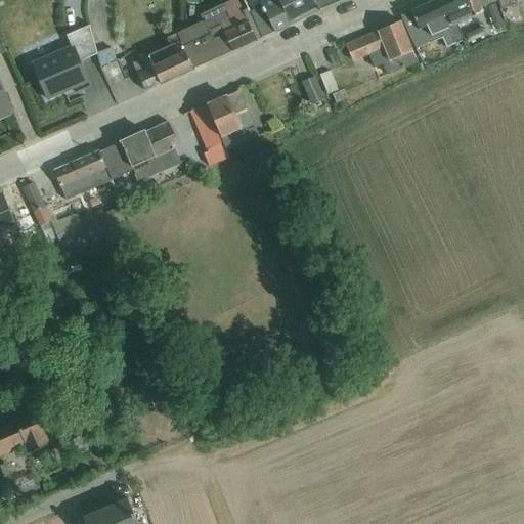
[(193,27),(176,34),(193,70),(221,56),(221,57),(257,41),(243,11),(237,0),(232,0),(201,15),(204,22),(193,27)]
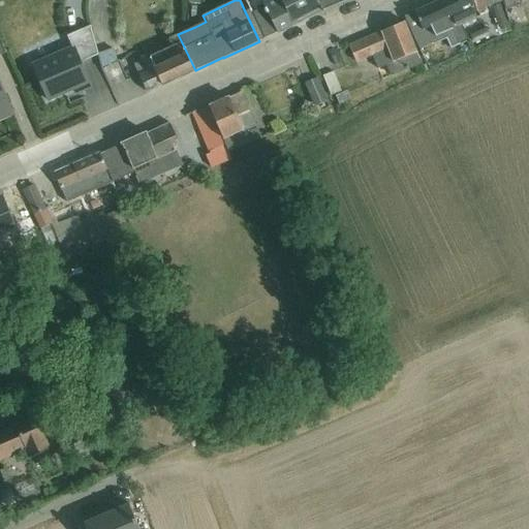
[(265,7),(252,13),(265,39),(277,32),(278,34),(322,11),(316,0),(262,0),(261,1),(265,7)]
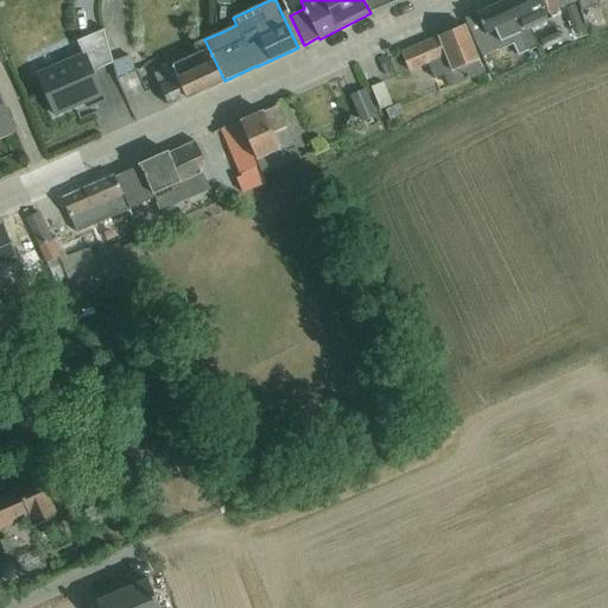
[(363,0),(371,13),(399,0),(363,0)]
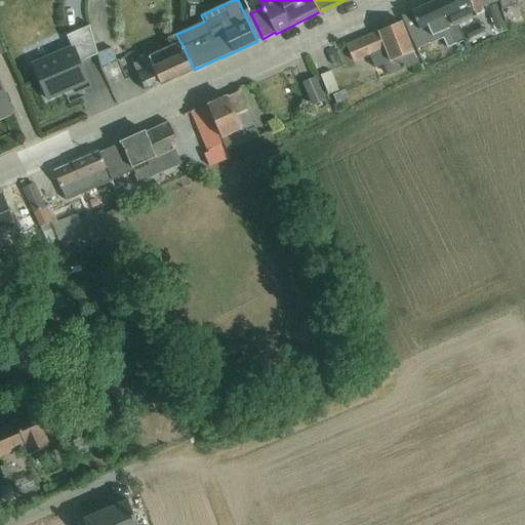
[(469,0),(439,0),(437,1),(456,44),(466,40),(458,25),(477,16),(475,11),(469,0)]
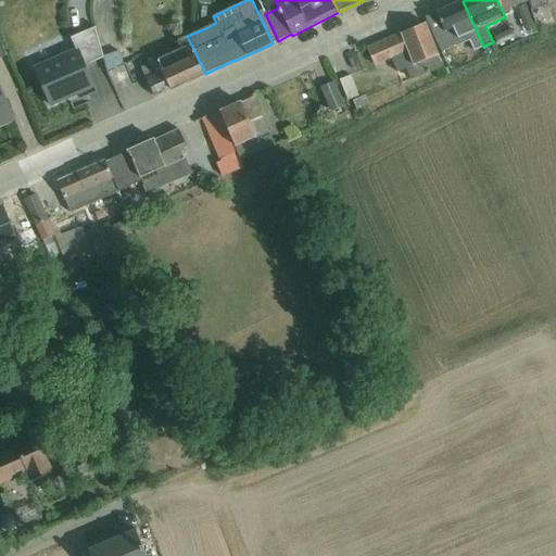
[(510,0),(496,0),(503,12),(514,8),(510,0)]
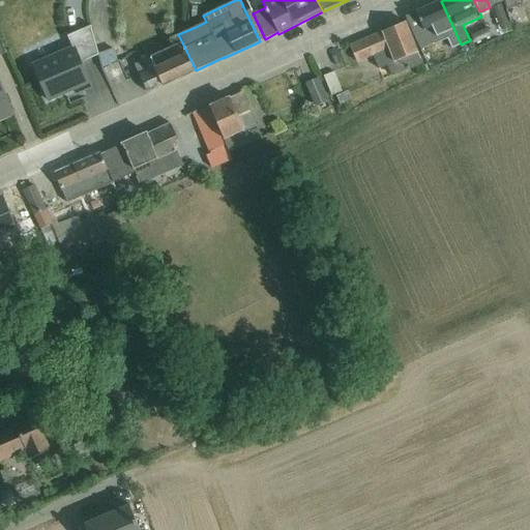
[(520,0),(502,0),(503,1),(506,9),(522,4),(520,0)]
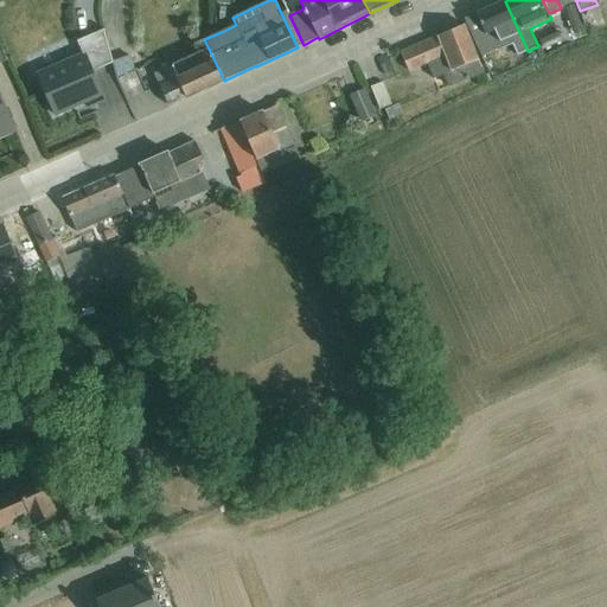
[(528,51),(505,1),(464,20),(481,58),(512,44),(518,56),(528,51)]
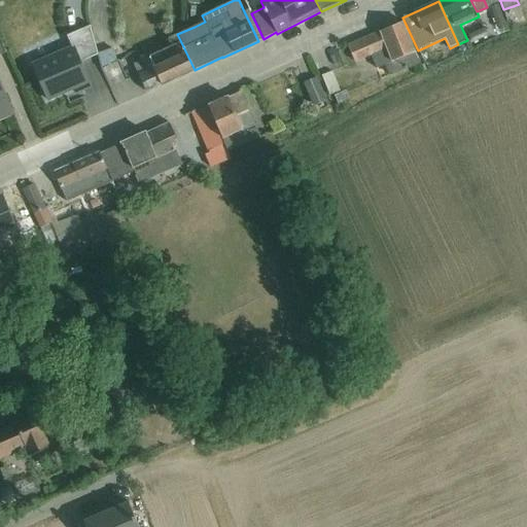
[(499,5),(491,8),(499,32),(508,28),(499,5)]
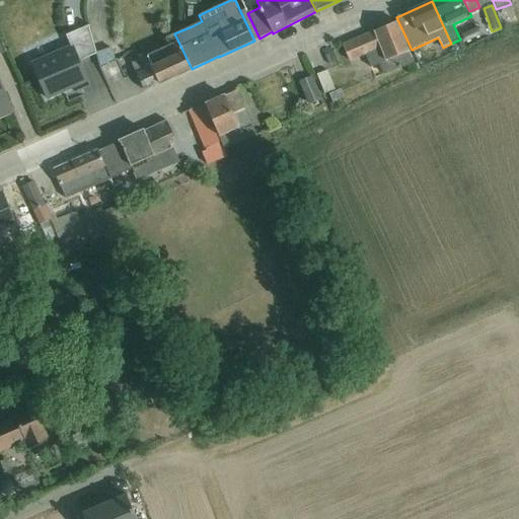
[(245,9),(240,11),(254,41),(260,39),(247,13),(245,9)]
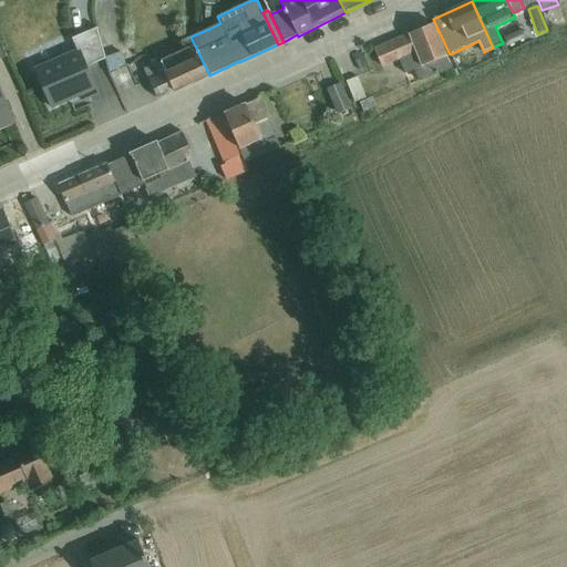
[(434,24),(374,50),(382,68),(400,61),(405,74),(414,71),(419,83),(453,69),(434,24)]
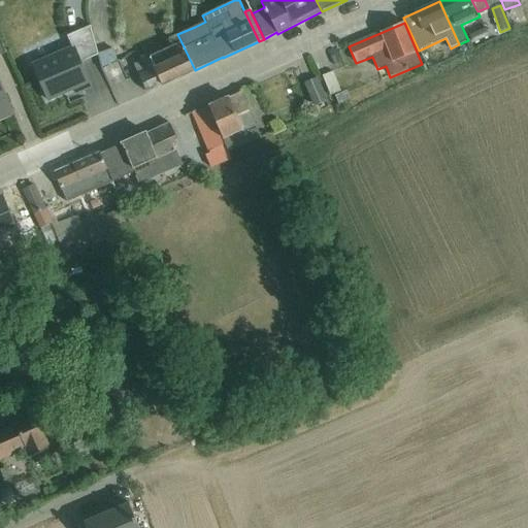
[(98,56),(98,54),(91,27),(91,26),(90,27),(78,31),(67,36),(72,48),(32,66),(46,100),(90,81),(81,63),(90,59),(98,56)]
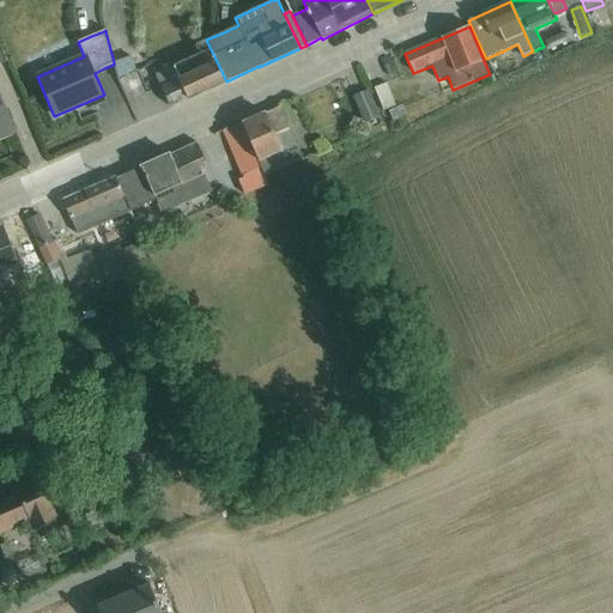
[(564,32),(544,42),(550,52),(569,42),(564,32)]
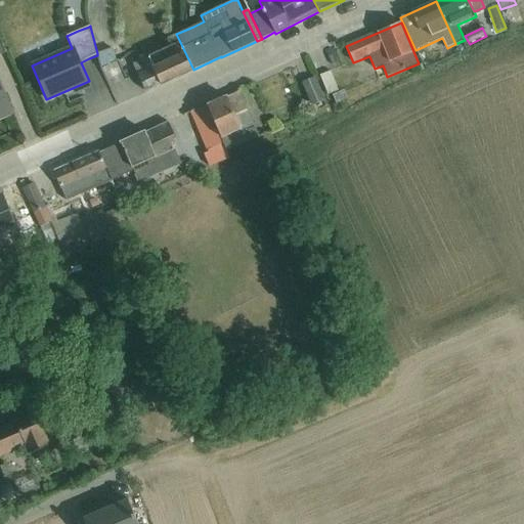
[(193,70),(176,34),(167,39),(170,46),(148,56),(148,57),(133,64),(145,92),(193,70)]
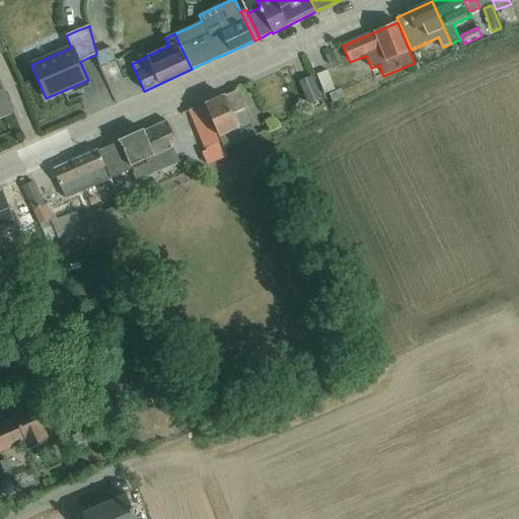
[(112,48),(96,53),(96,55),(100,68),(116,61),(112,48)]
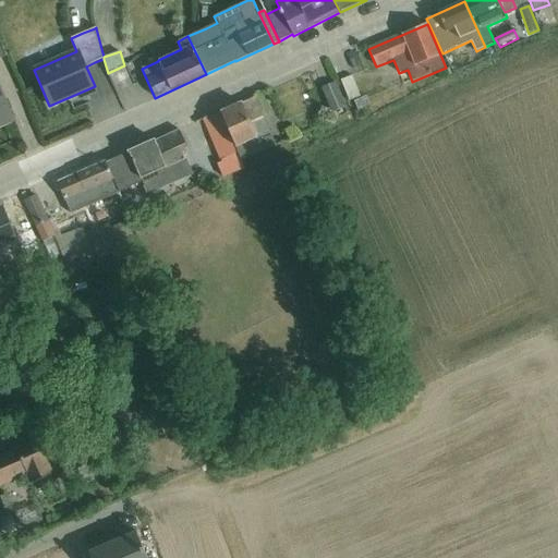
[(352,75),(340,81),(349,101),(361,97),(352,75)]
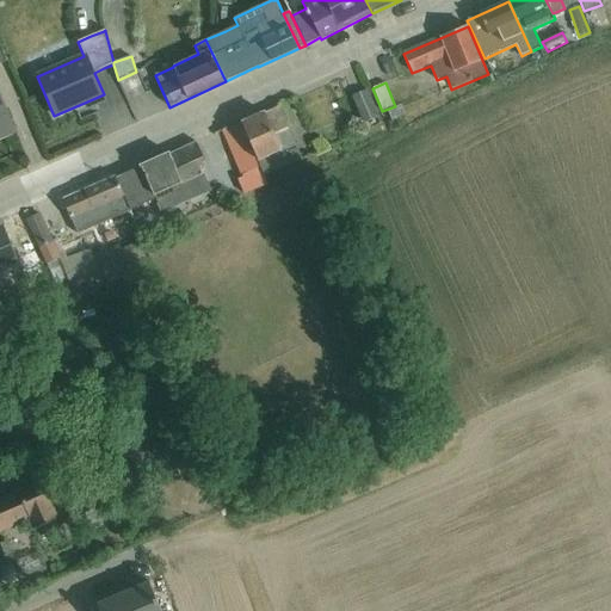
[(368,90),(352,96),(363,124),(380,118),(368,90)]
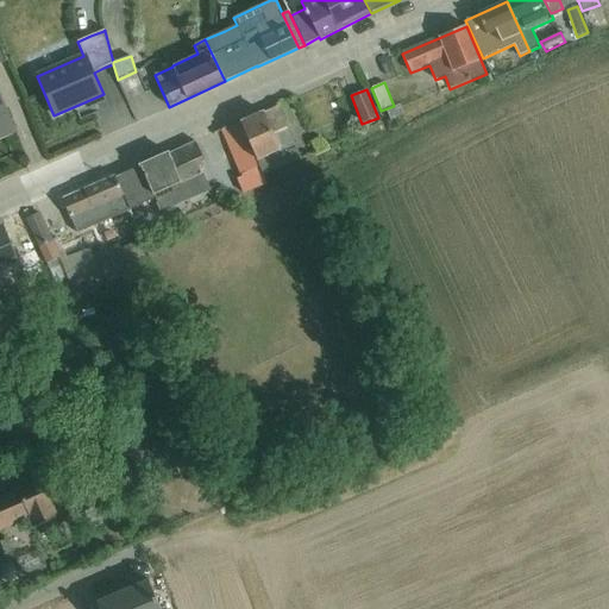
[(0,140),(17,133),(0,95),(0,140)]
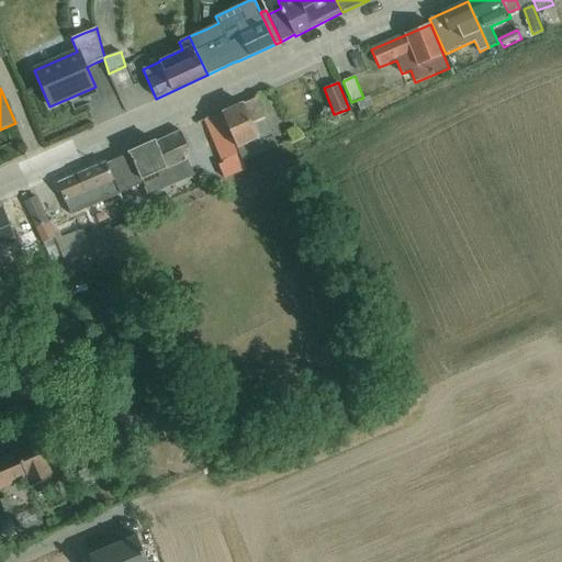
[(257,98),(222,113),(244,161),(278,146),(257,98)]
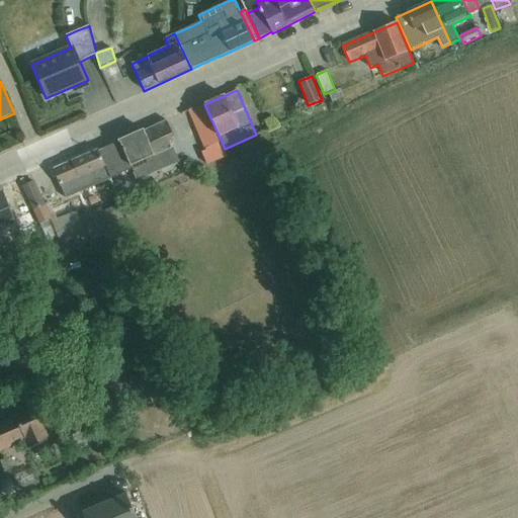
[(225,149),(204,104),(204,103),(182,113),(182,114),(189,111),(205,152),(200,153),(205,165),(210,177),(216,175),(214,171),(222,168),(223,172),(231,169),(228,163),(226,157),(228,156),(225,149)]
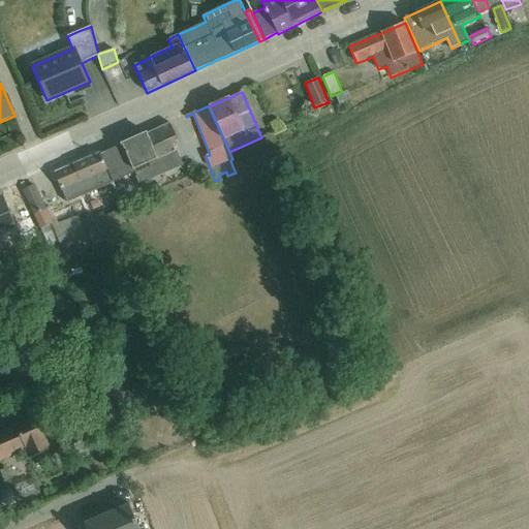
[(169,123),(100,155),(113,183),(134,173),(139,185),(184,165),(177,151),(175,152),(173,146),(179,143),(169,123)]
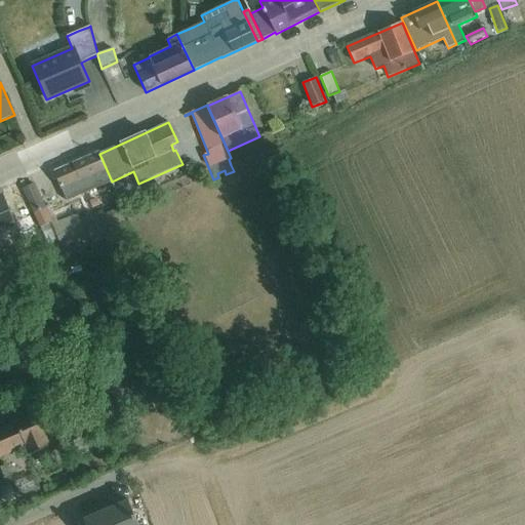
[(112,182),(99,154),(98,153),(53,172),(66,201),(112,182)]
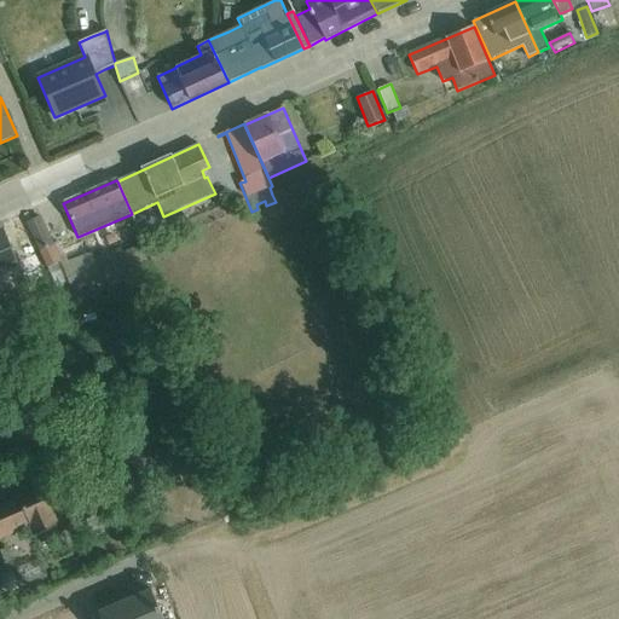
[(41,217),(25,223),(46,268),(62,261),(41,217)]
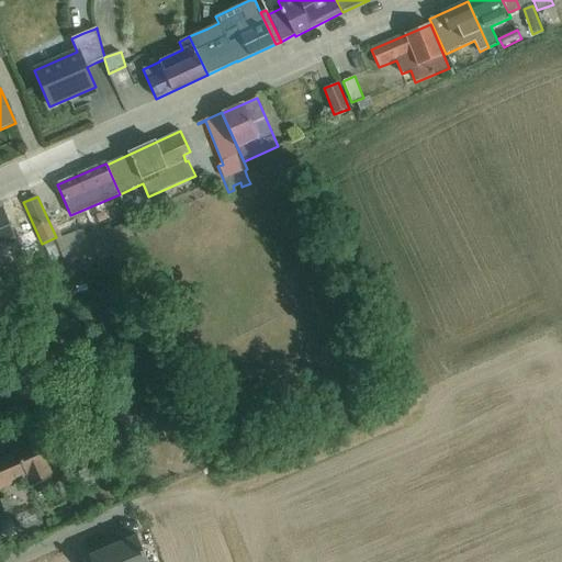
[(87,255),(71,262),(78,274),(93,268),(87,255)]
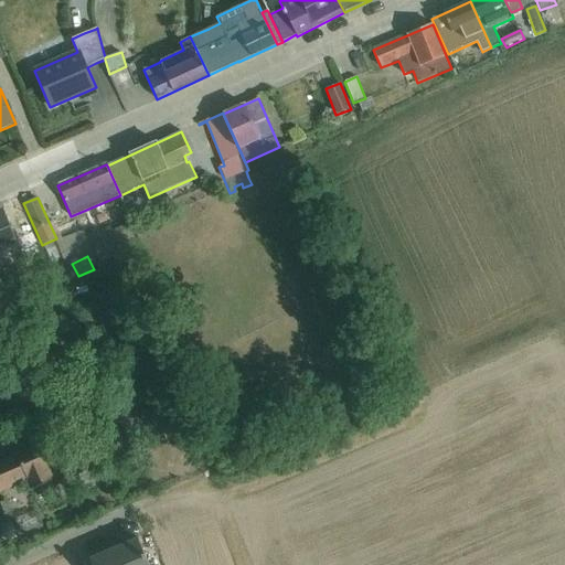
[(96,331),(73,343),(98,393),(121,381),(96,331)]
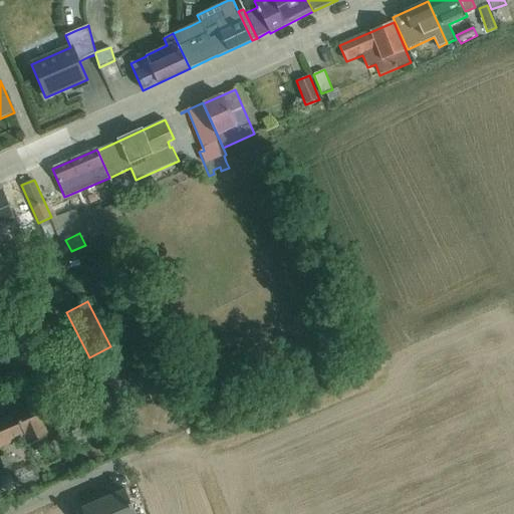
[(0,449),(25,439),(28,446),(50,436),(46,426),(44,427),(33,403),(13,411),(14,412),(0,418),(0,449)]
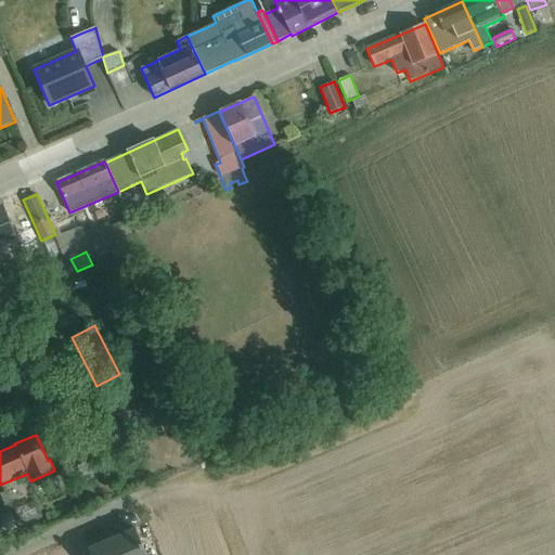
[(145,554),(136,529),(88,549),(90,554),(145,554)]
